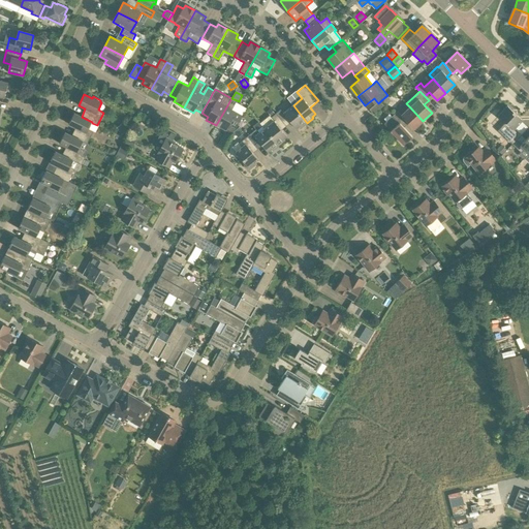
[(231,98),(216,125),(232,134),(243,117),(232,111),(238,101),(231,98)]
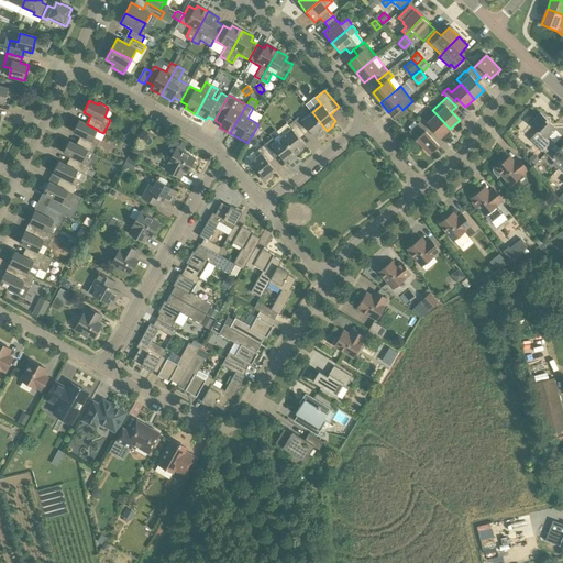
[(409,112),(405,108),(403,110),(394,117),(398,121),(409,112)]
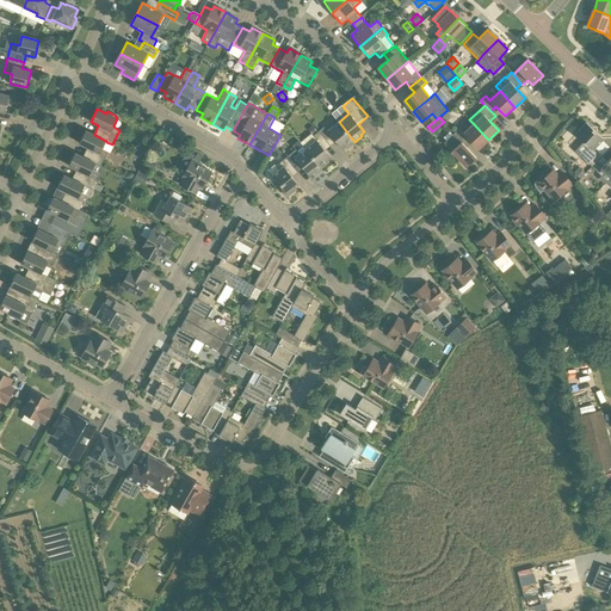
[(325,127),(319,131),(328,143),(334,139),(343,149),(346,146),(347,148),(355,142),(339,122),(328,131),(325,127)]
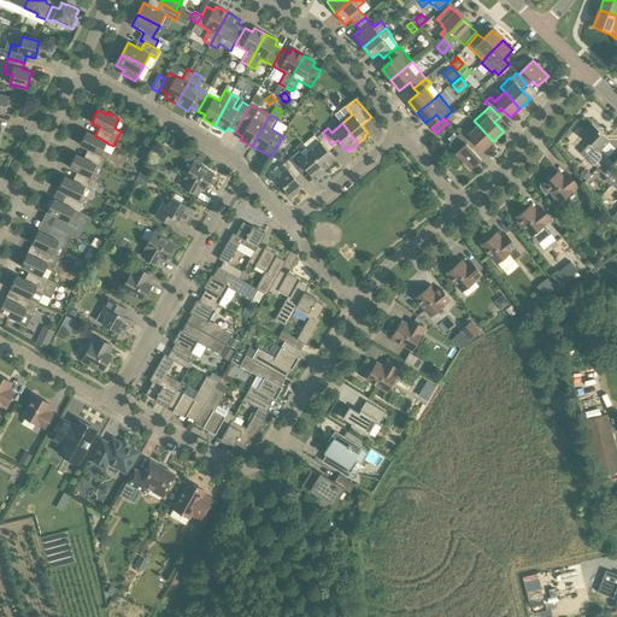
[(598,169),(609,158),(600,151),(610,141),(592,124),(582,135),(595,148),(589,154),(592,157),(588,160),(598,169)]
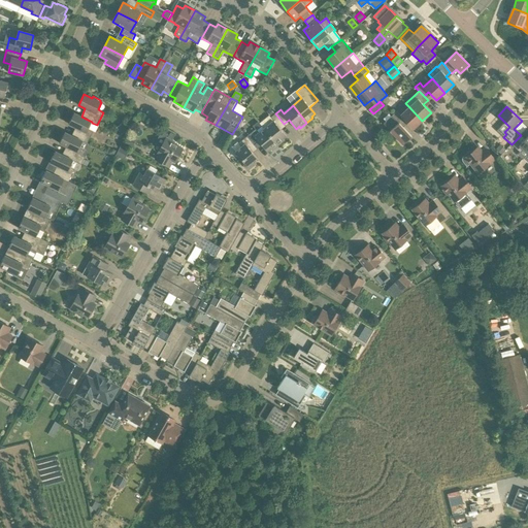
[(397,111),(392,116),(401,125),(405,121),(414,129),(422,121),(409,107),(401,116),(397,111)]
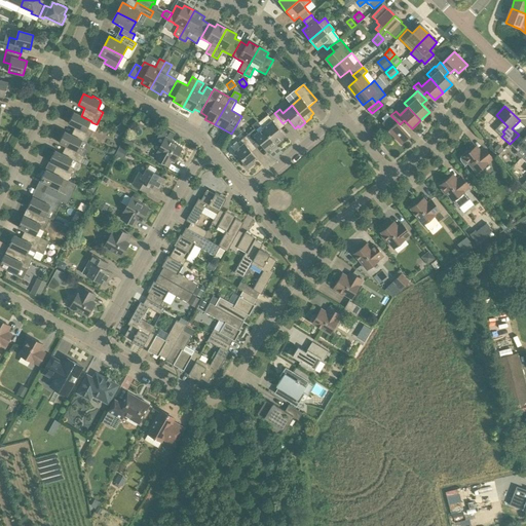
[(94,130),(88,128),(91,122),(91,121),(81,116),(74,113),(69,124),(75,127),(72,135),(82,141),(87,143),(94,130)]
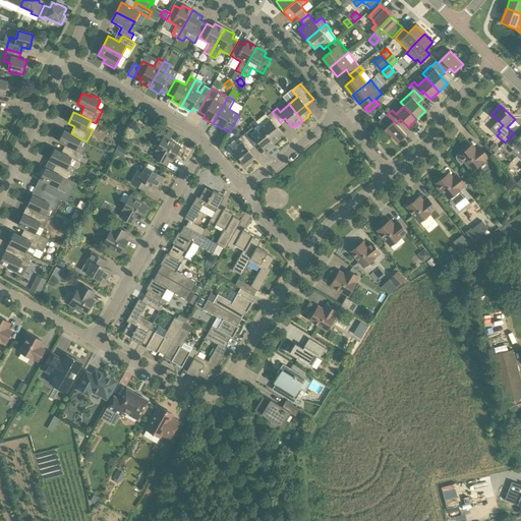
[(255,121),(275,143),(281,138),(280,137),(283,134),(276,126),(280,122),(272,112),(267,116),(265,114),(255,121)]
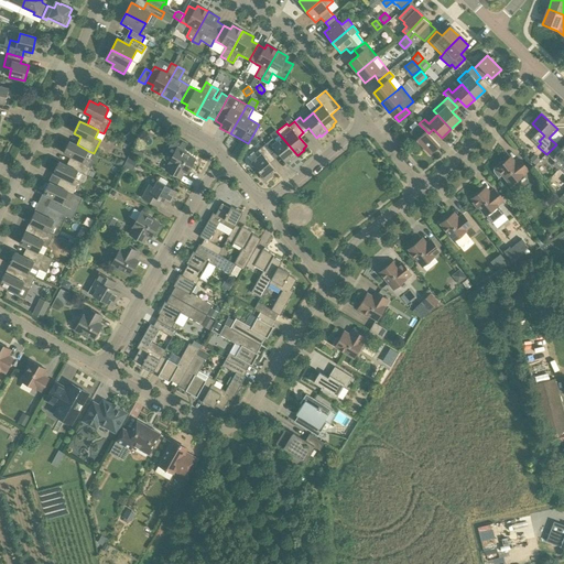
[(440,145),(429,133),(419,123),(410,132),(431,154),(440,145)]
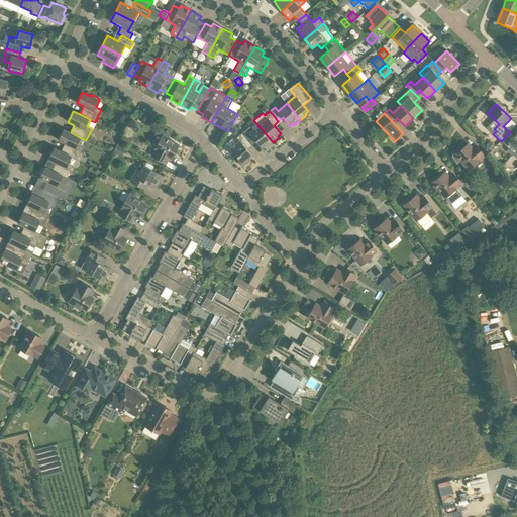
[(250,127),(242,133),(250,143),(254,140),(262,148),(266,146),(267,147),(273,142),(253,120),(252,119),(247,123),(250,127)]
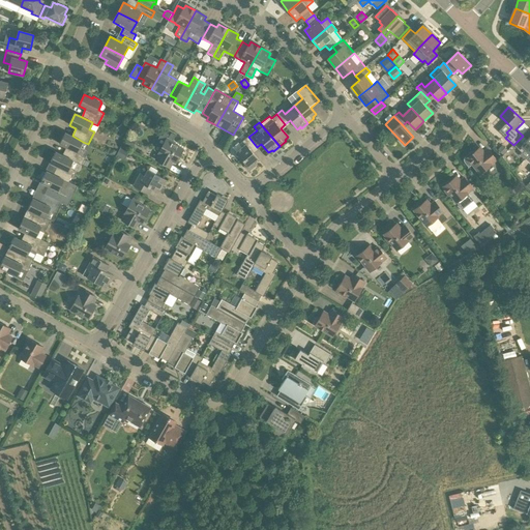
[(128,130),(123,123),(116,128),(121,136),(128,130)]
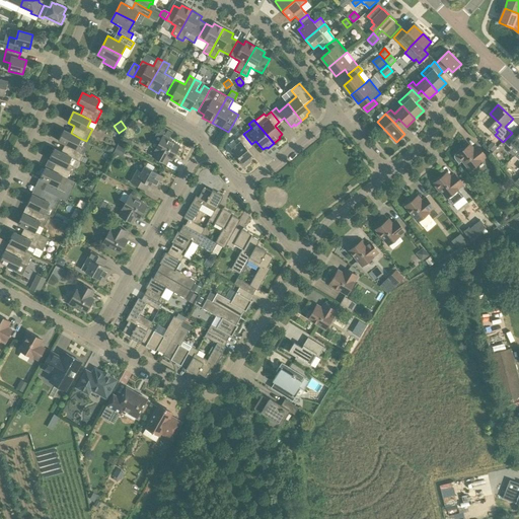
[(72,157),(72,158),(80,162),(80,161),(82,157),(83,154),(80,153),(82,148),(78,146),(81,139),(71,133),(64,130),(59,141),(65,144),(62,152),(72,157)]
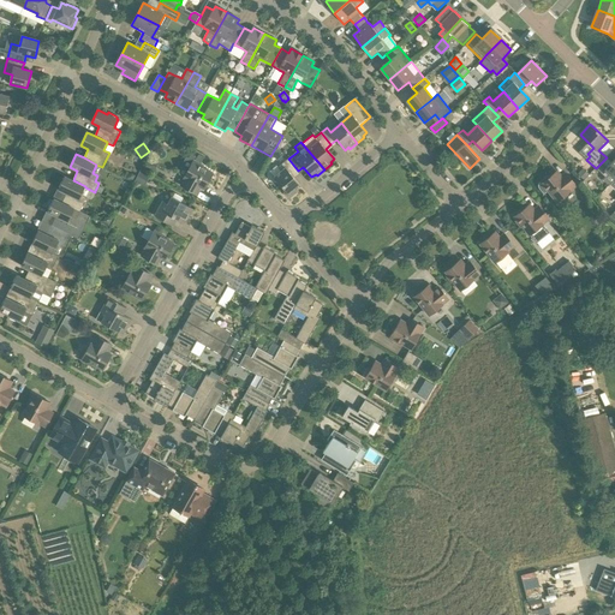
[(596,168),(605,178),(609,175),(614,180),(614,179),(614,159),(611,162),(607,157),(596,168)]
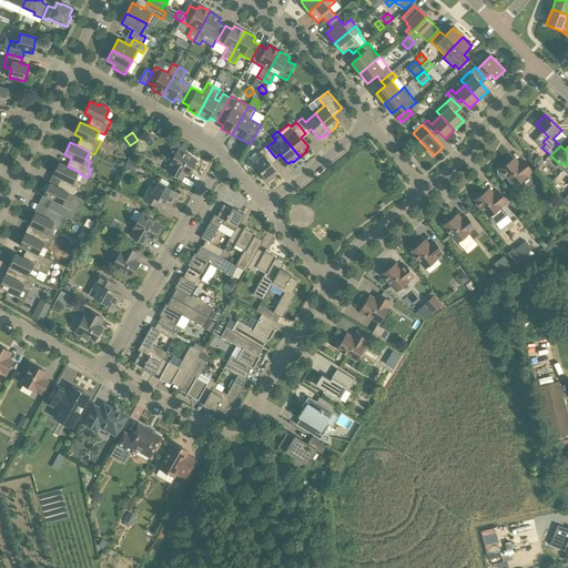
[(165,161),(171,164),(166,172),(182,180),(185,173),(189,175),(196,160),(188,154),(188,153),(179,149),(179,150),(173,146),(170,148),(164,158),(165,161)]
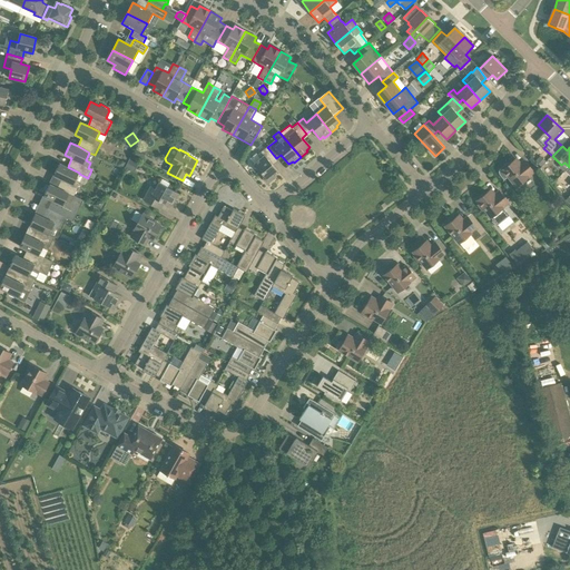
[(271,163),(276,158),(267,147),(257,155),(261,159),(254,164),(265,177),(263,178),(268,184),(275,178),(274,177),(278,173),(271,163)]
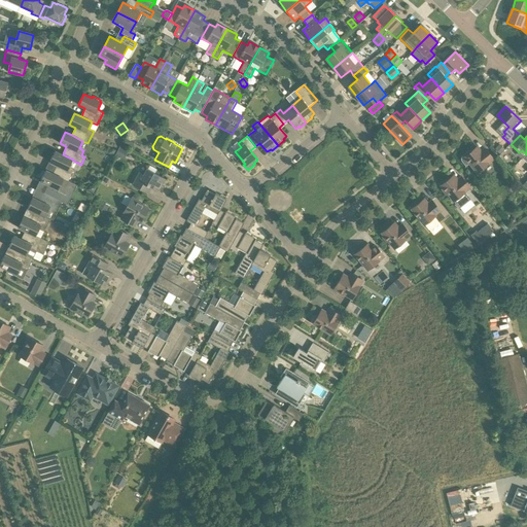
[(135,139),(126,138),(125,146),(134,147),(135,139)]
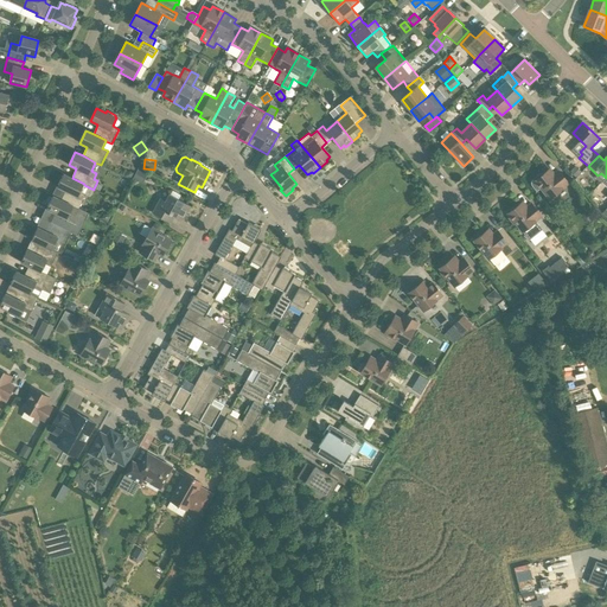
[(576,166),(570,172),(576,177),(582,171),(576,166)]
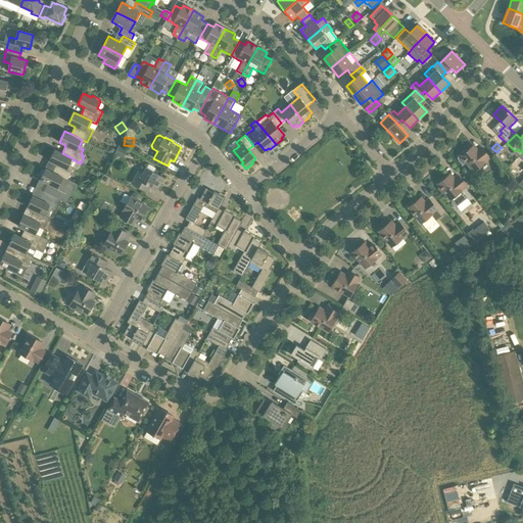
[(127,148),(120,145),(114,154),(123,159),(128,150),(126,150),(127,148)]
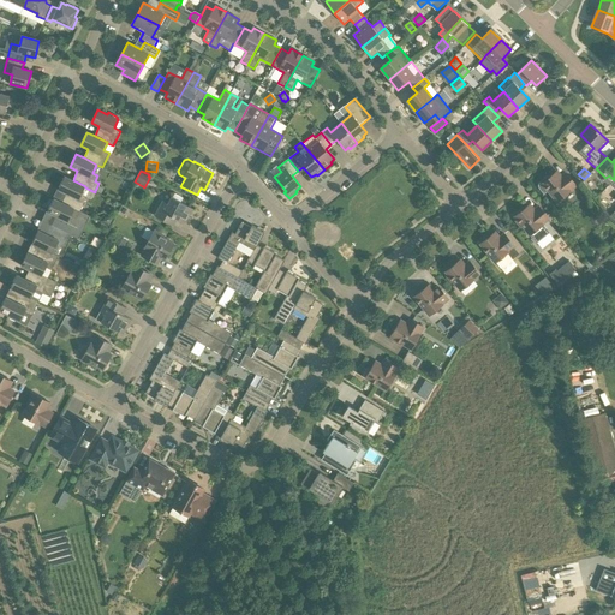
[(548,175),(541,181),(539,183),(539,184),(538,185),(538,186),(538,187),(539,189),(544,195),(548,191),(557,202),(571,191),(569,191),(577,186),(566,173),(561,178),(556,172),(549,178),(548,175)]
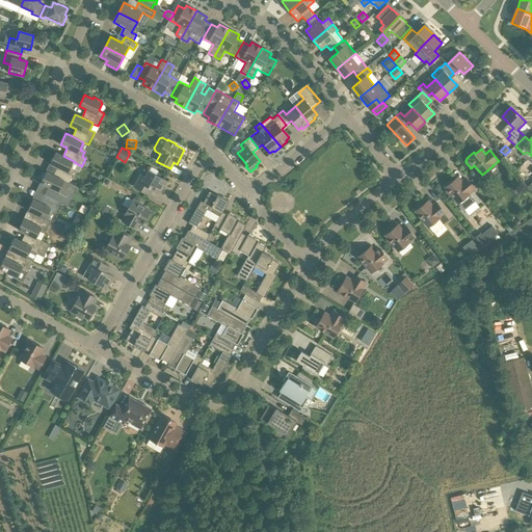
[(57,167),(54,176),(69,182),(74,170),(79,173),(81,170),(82,168),(82,166),(74,162),(74,161),(63,156),(56,153),(51,164),(57,167)]
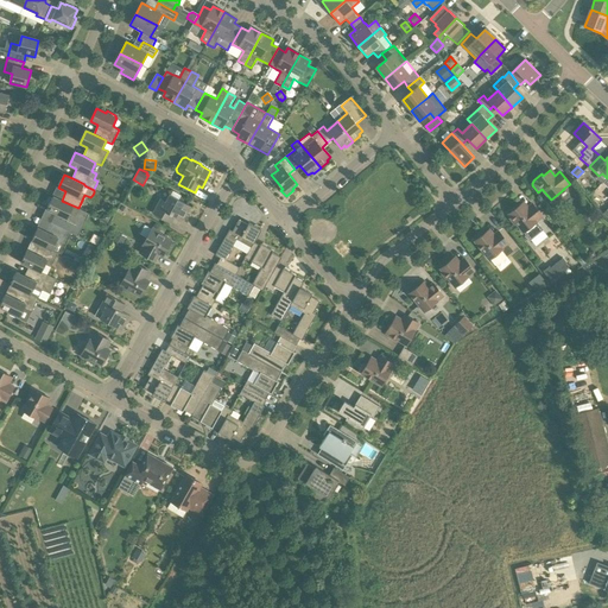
[(183,221),(191,207),(170,195),(166,203),(160,200),(153,214),(171,225),(175,217),(183,221)]
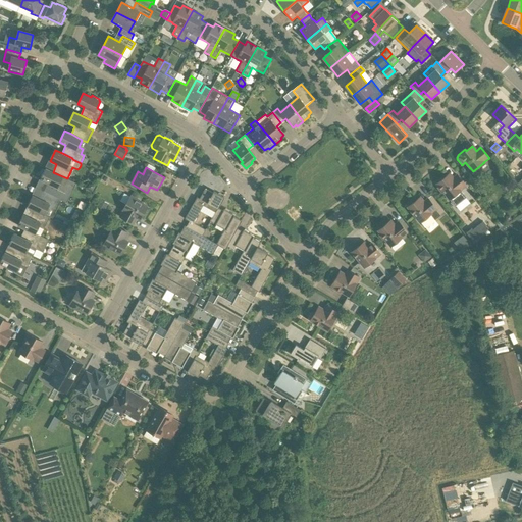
[(43,191),(59,199),(60,200),(66,188),(68,186),(69,184),(69,180),(67,178),(53,172),(46,168),(41,179),(47,184),(43,191)]
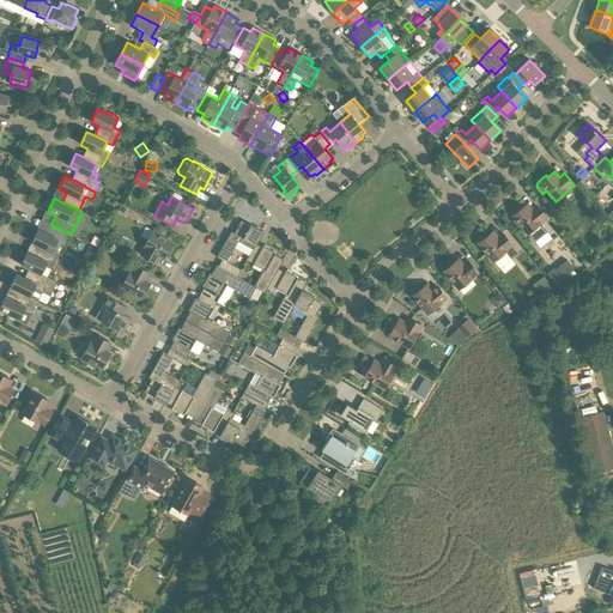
[(541,223),(547,218),(538,206),(530,211),(527,206),(514,216),(516,219),(514,220),(520,228),(521,226),(528,235),(529,235),(535,242),(548,231),(541,223)]
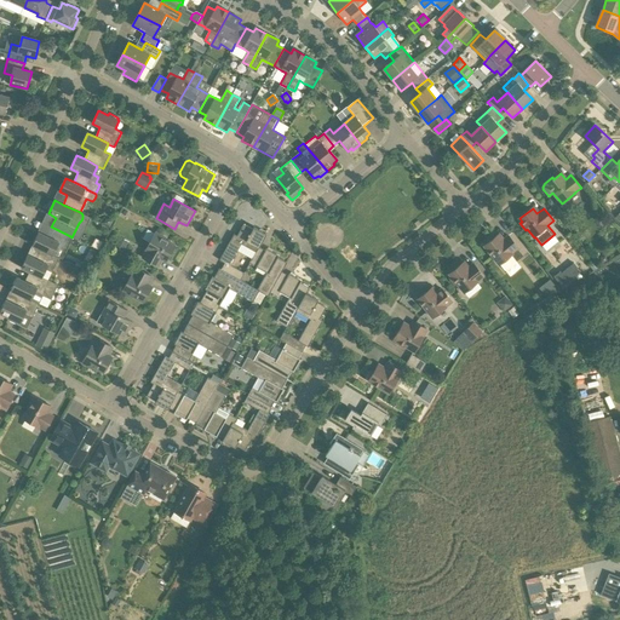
[(222,270),(241,281),(245,274),(230,265),(241,245),(256,252),(257,253),(259,247),(267,235),(254,228),(253,230),(244,224),(237,236),(235,235),(219,260),(225,264),(222,270)]
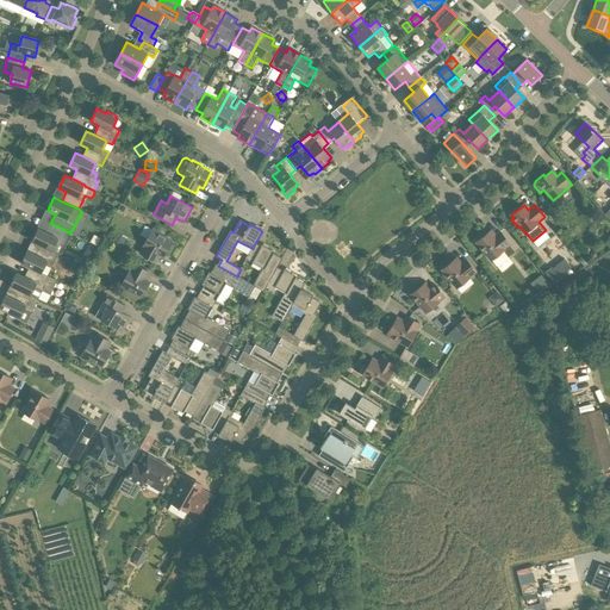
[(32,242),(39,246),(53,251),(56,243),(62,246),(69,232),(50,223),(47,232),(38,229),(32,242)]
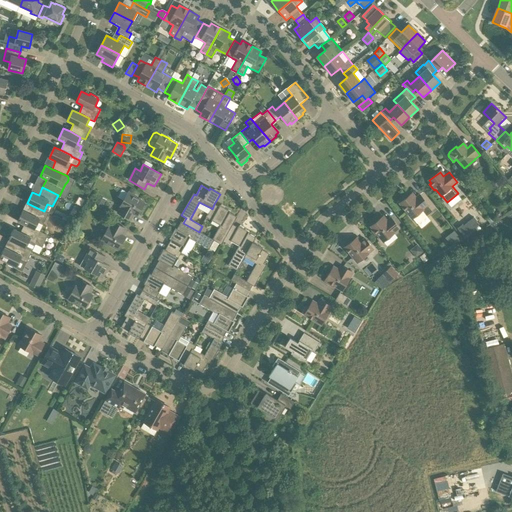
[(137,216),(145,203),(136,198),(137,196),(129,192),(120,207),(121,207),(118,213),(131,220),(134,215),(137,216)]
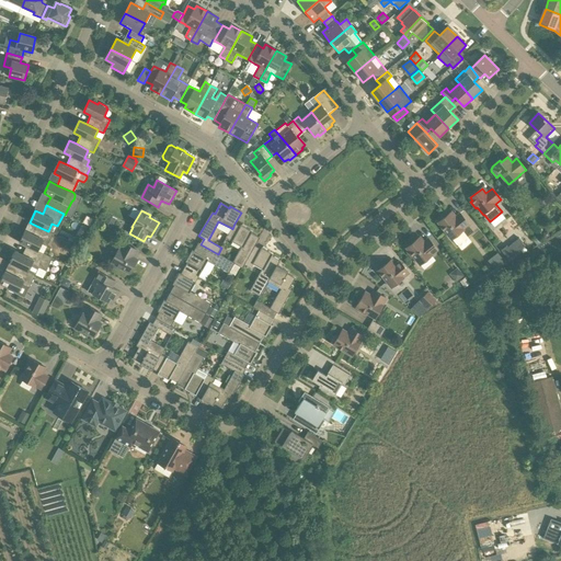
[(451,240),(453,239),(457,245),(468,237),(462,231),(464,230),(469,225),(460,214),(455,218),(451,213),(444,218),(444,217),(438,221),(439,222),(438,222),(451,240)]
